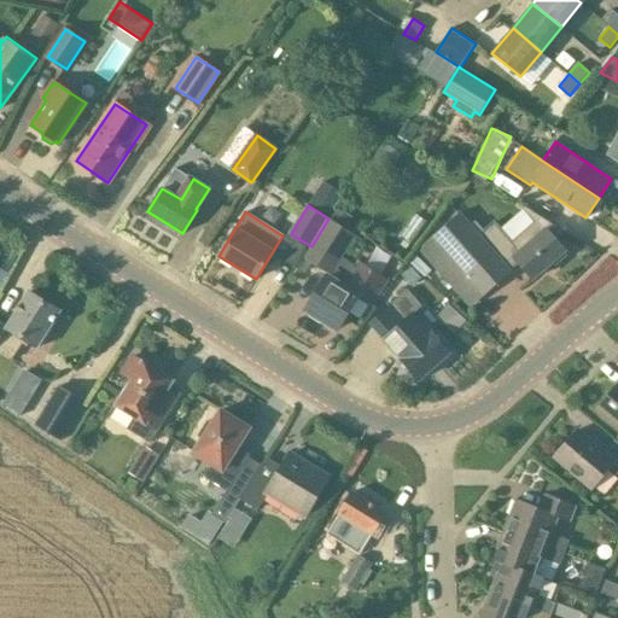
[(507,269),(478,237),(458,213),(430,235),(435,242),(421,252),(462,299),(476,289),(481,295),(508,272),(507,269)]
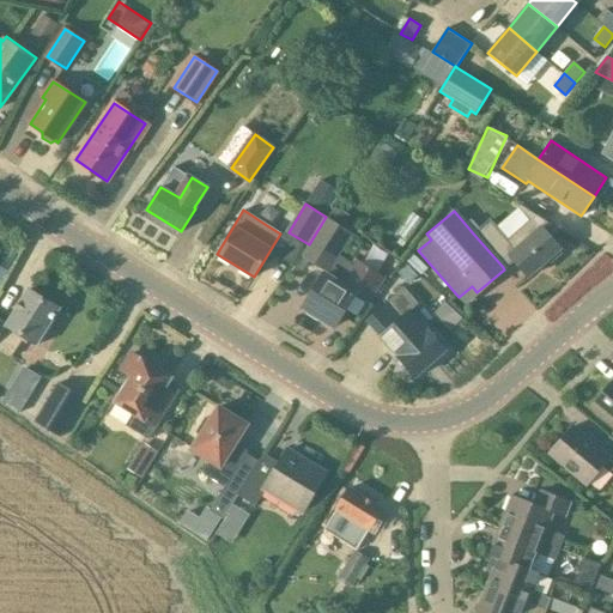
[(474,235),(503,267),(511,260),(527,277),(560,248),(552,238),(562,231),(538,216),(509,240),(491,219),(474,235)]
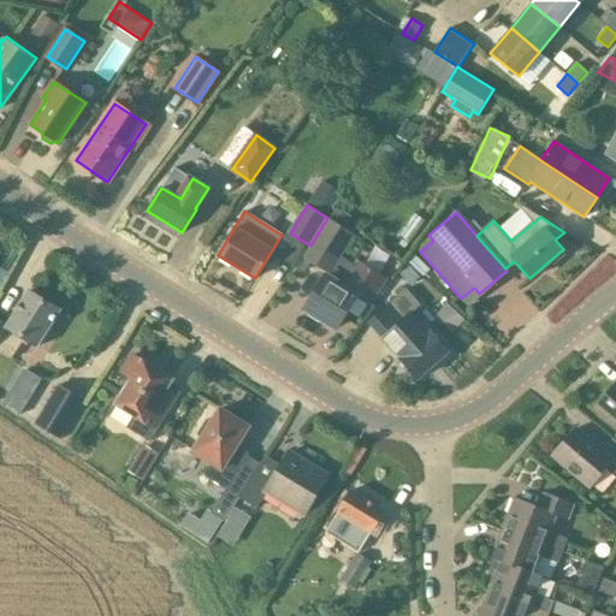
[(329,271),(351,231),(331,219),(308,258),(329,271)]
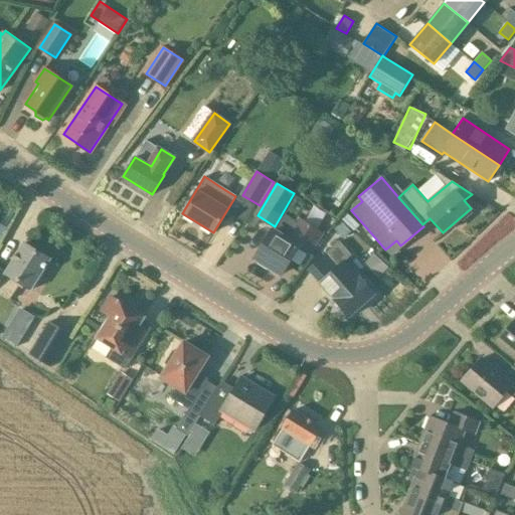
[(299,218),(297,221),(283,213),(272,230),(254,258),(281,274),(298,247),(308,254),(322,232),(299,218)]
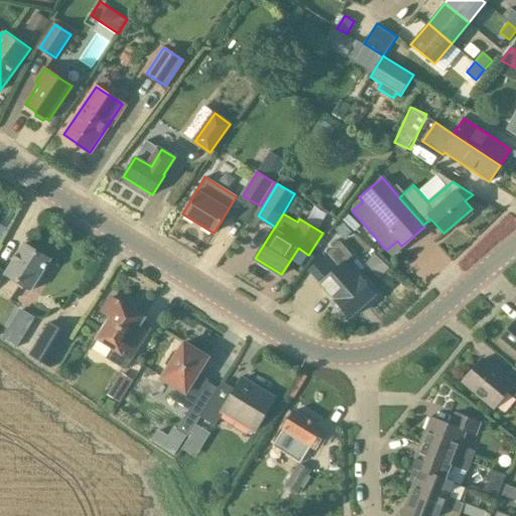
[(354,281),(341,266),(353,255),(340,240),(306,268),(349,316),(375,294),(359,276),(354,281)]
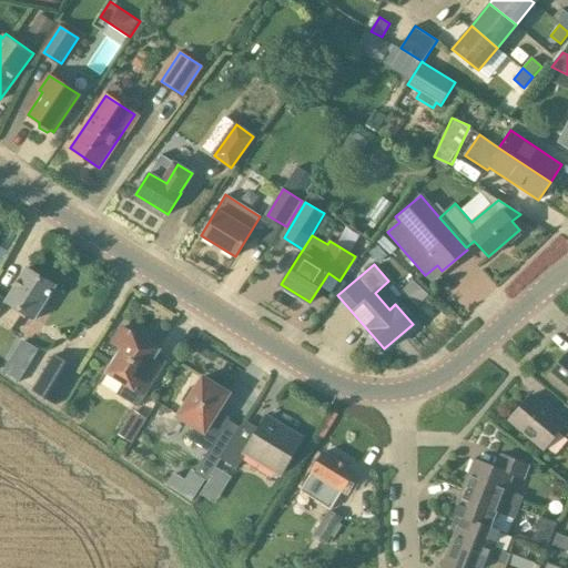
[(7,302),(0,312),(0,325),(9,332),(22,312),(34,320),(56,285),(28,267),(8,300),(7,302)]
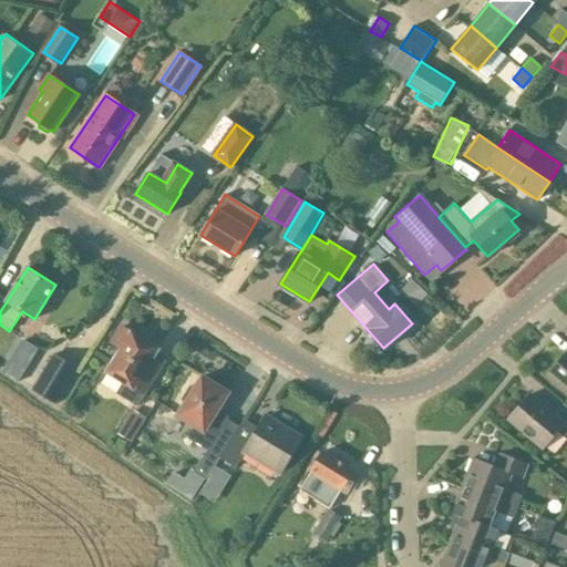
[(156,378),(144,371),(158,349),(122,327),(112,342),(122,348),(107,372),(124,382),(117,393),(138,406),(156,378)]
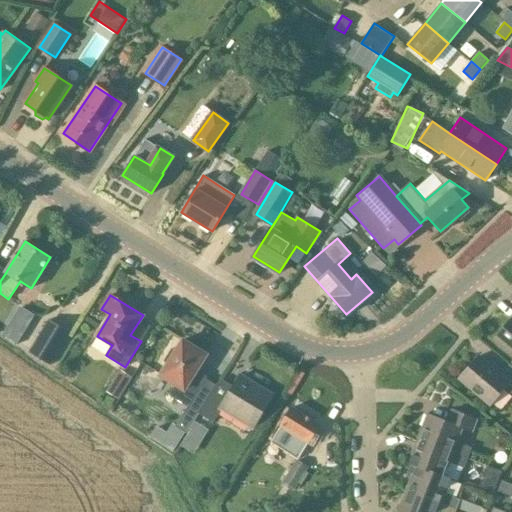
[(1,335),(17,344),(35,313),(18,304),(1,335)]
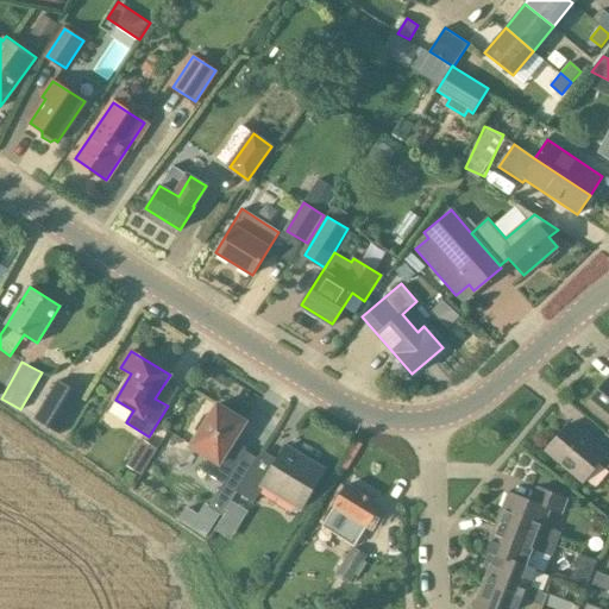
[(35,419),(61,434),(83,396),(57,381),(35,419)]
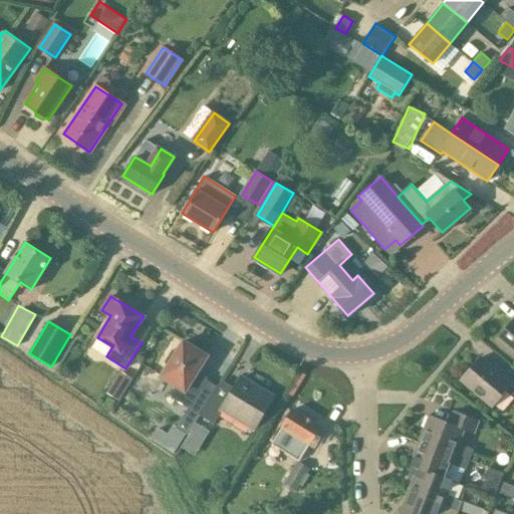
[(513,322),(512,321),(497,340),(513,353),(513,322)]
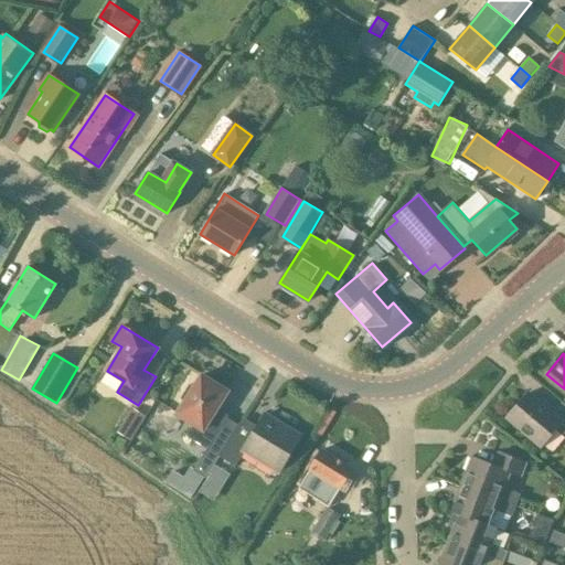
[(226,420),(214,413),(228,391),(202,375),(194,387),(190,384),(181,398),(185,401),(178,414),(194,424),(188,436),(209,448),(226,420)]
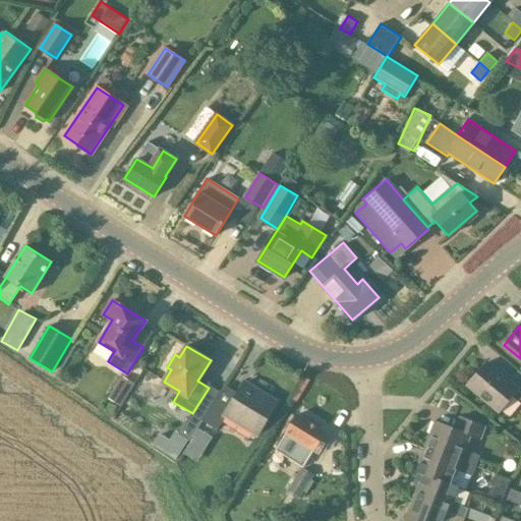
[(468,385),(499,411),(518,389),(486,362),(468,385)]
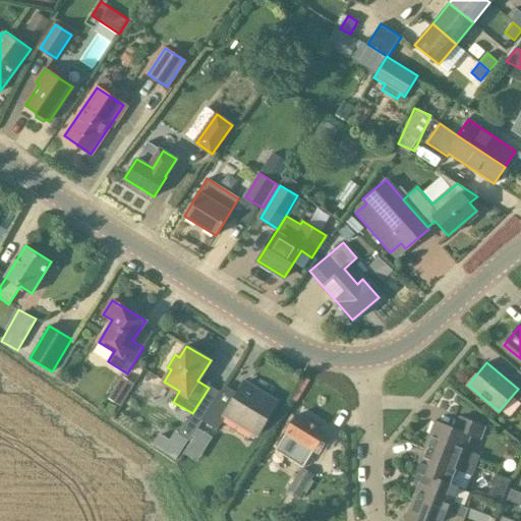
[(111,398),(122,403),(132,383),(121,377),(111,398)]
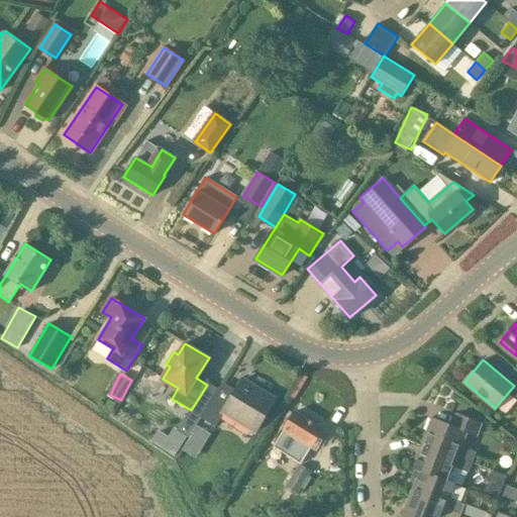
[(233,395),(220,387),(202,417),(201,418),(216,426),(223,413),(254,432),(276,399),(243,379),(233,395)]
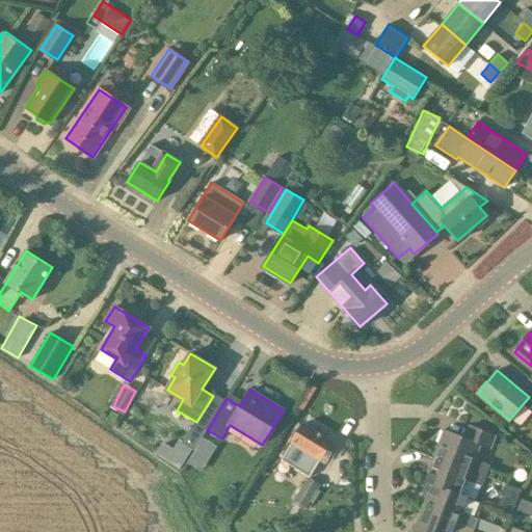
[(207,430),(208,429),(196,422),(183,444),(194,451),(207,430)]
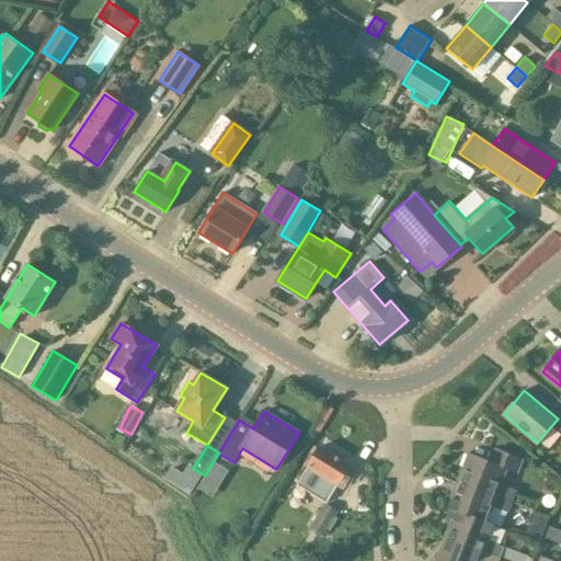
[(319,445),(297,481),(327,500),(350,465),(319,445)]
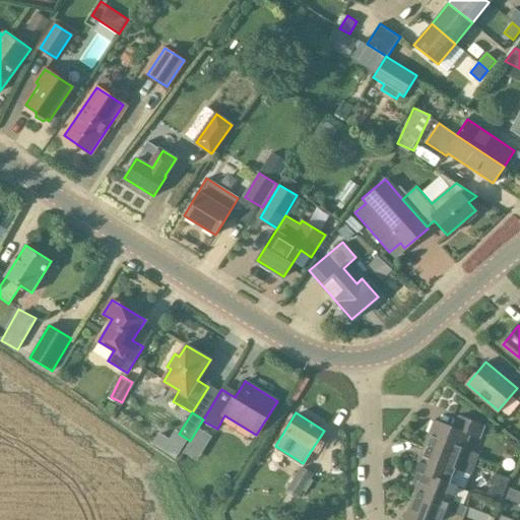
[(435,419),(425,446),(474,464),(477,455),(462,449),(467,434),(478,438),(483,426),(459,416),(455,428),(435,419)]
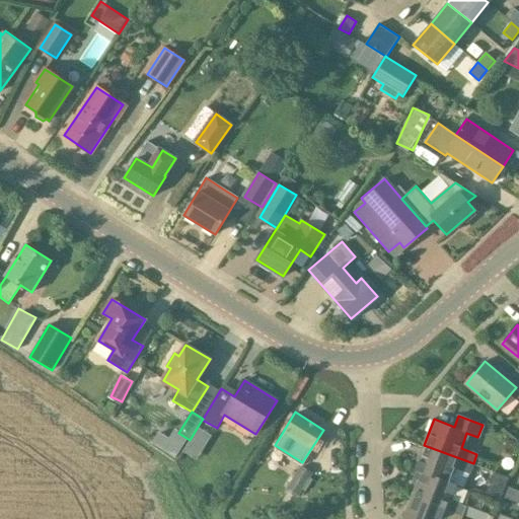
[(469,474),(473,463),(424,445),(414,469),(422,471),(448,482),(453,468),(469,474)]
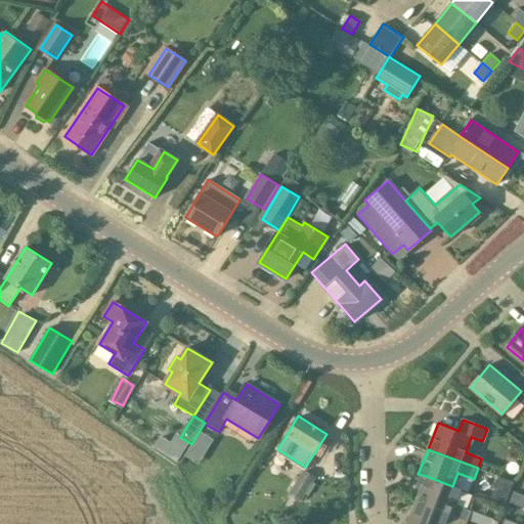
[(290,494),(300,501),(315,477),(305,471),(290,494)]
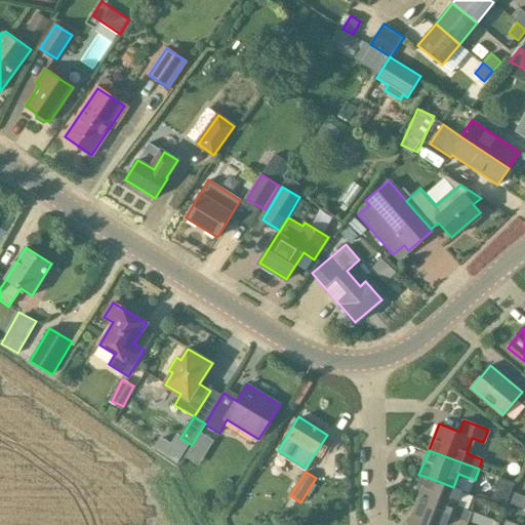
[(460,490),(453,487),(427,477),(418,475),(420,476),(416,485),(418,489),(421,490),(416,501),(468,521),(477,524),(489,524),(492,520),(455,506),(460,490)]
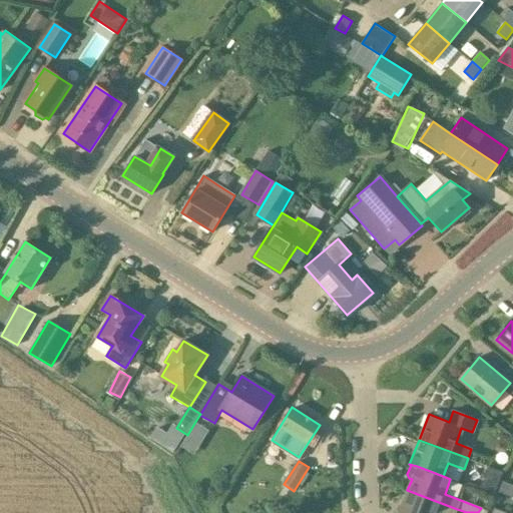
[(487,465),(479,487),(494,493),(502,471),(487,465)]
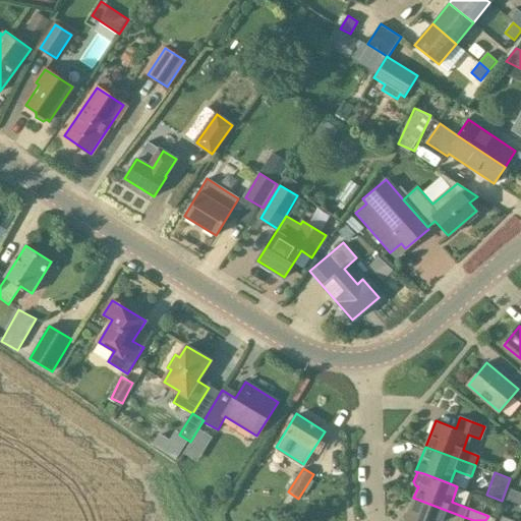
[(511,489),(506,503),(516,507),(520,494),(511,489)]
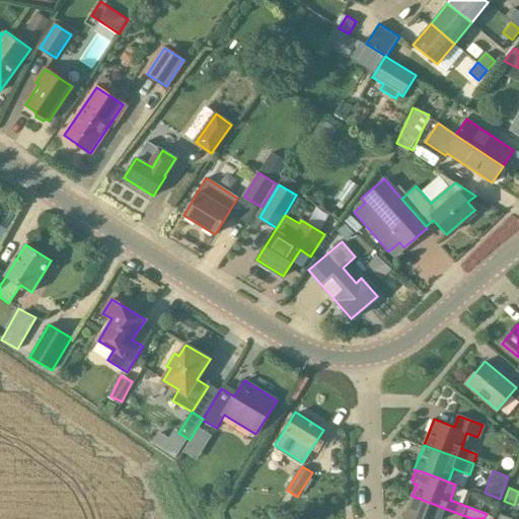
[(460,518),(462,515),(412,496),(402,518),(460,518)]
